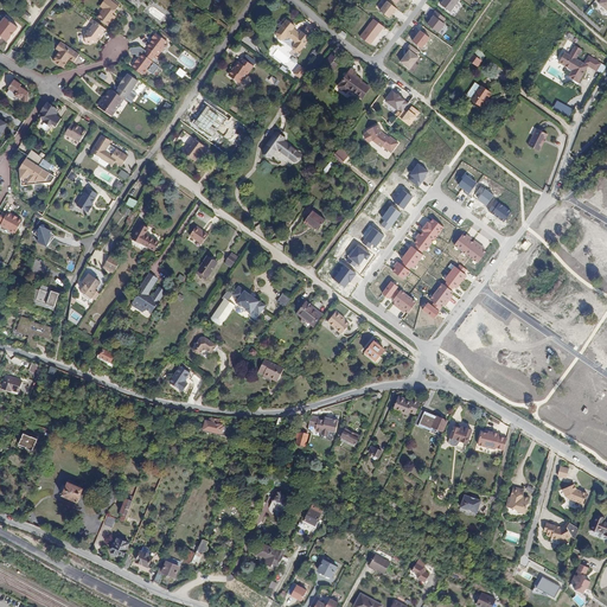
[(114,14),(119,6),(110,0),(104,0),(104,1),(107,4),(104,8),(97,18),(108,25),(115,16),(114,14)]
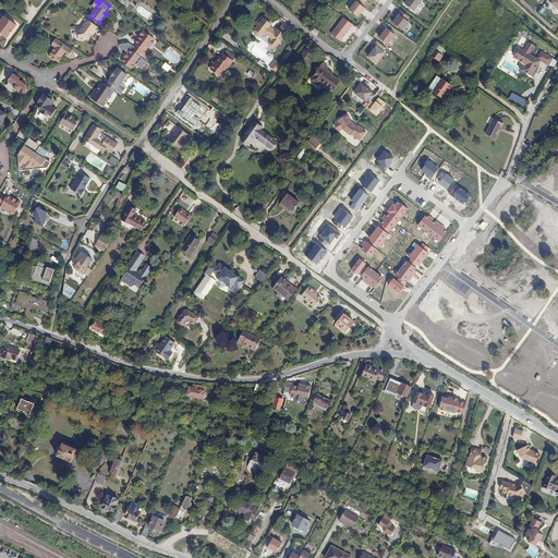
[(408,0),(404,4),(413,12),(422,0),(408,0)]
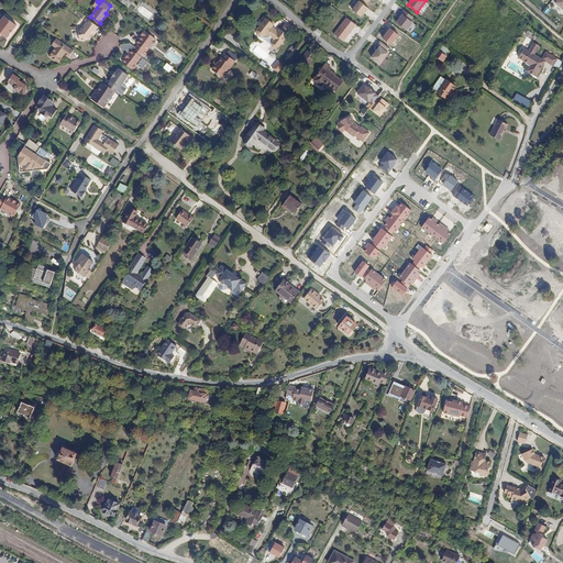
[(562,0),(553,0),(552,2),(562,10),(562,0)]
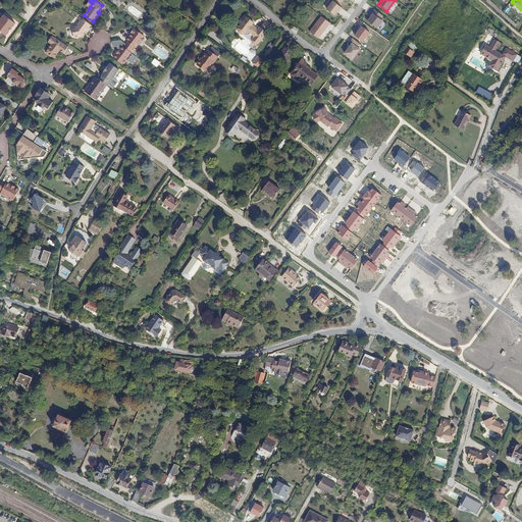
[(333,2),(327,10),(335,16),(342,8),(333,2)]
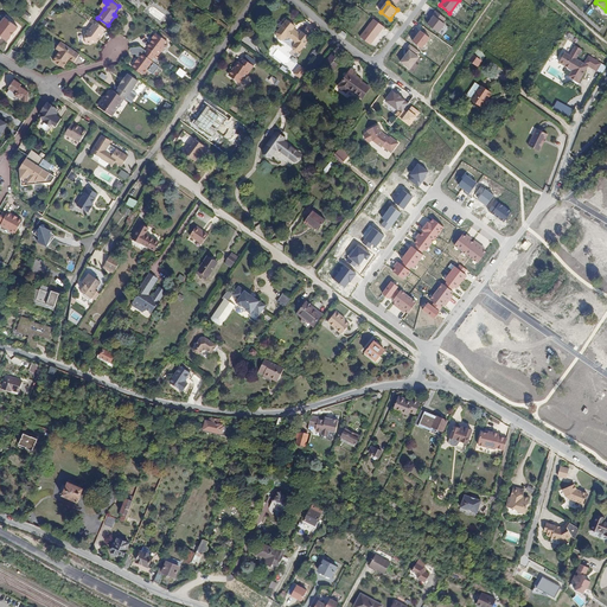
[(286,20),(274,11),(263,24),(264,27),(268,31),(273,31),(275,29),(278,29),(295,42),(292,45),(293,49),(295,51),(299,51),(310,38),(295,26),(293,29),(285,23),(286,20)]
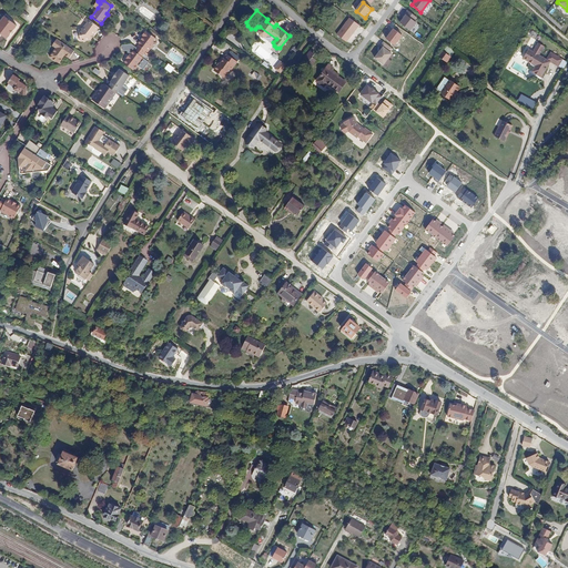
[(406,16),(401,23),(412,32),(417,24),(415,22),(417,19),(408,11),(405,14),(406,16)]
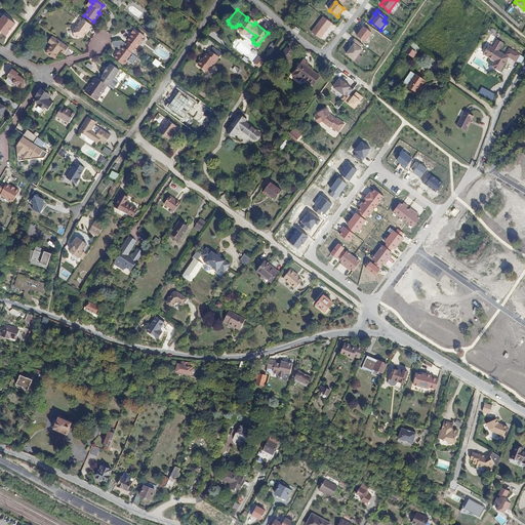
[(333,22),(323,14),(311,30),(321,37),(333,22)]
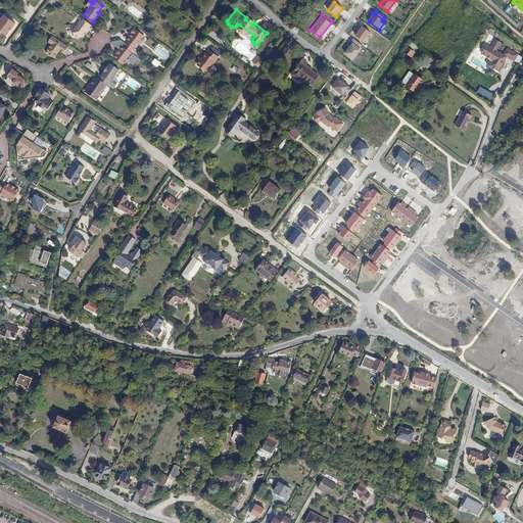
[(16,26),(5,17),(0,24),(0,33),(8,38),(16,26)]
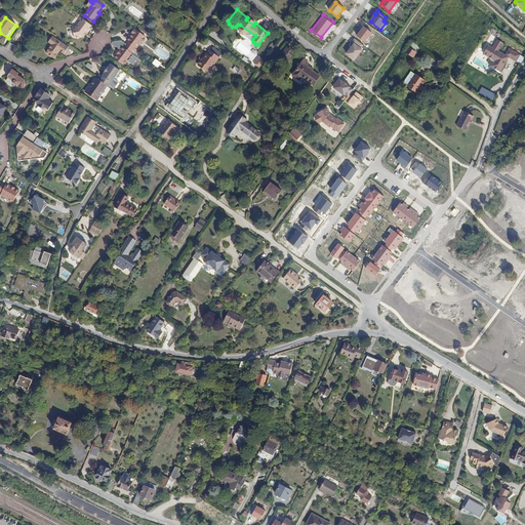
[(92,25),(82,17),(81,21),(78,26),(74,27),(76,38),(84,37),(92,25)]
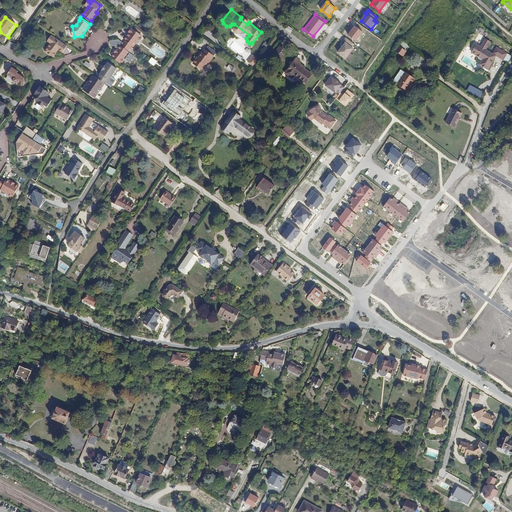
[(142,36),(140,35),(140,33),(131,27),(128,32),(129,32),(130,33),(128,36),(127,35),(124,39),(125,40),(123,43),(130,48),(132,45),(134,46),(139,39),(141,39),(142,37),(142,36)]
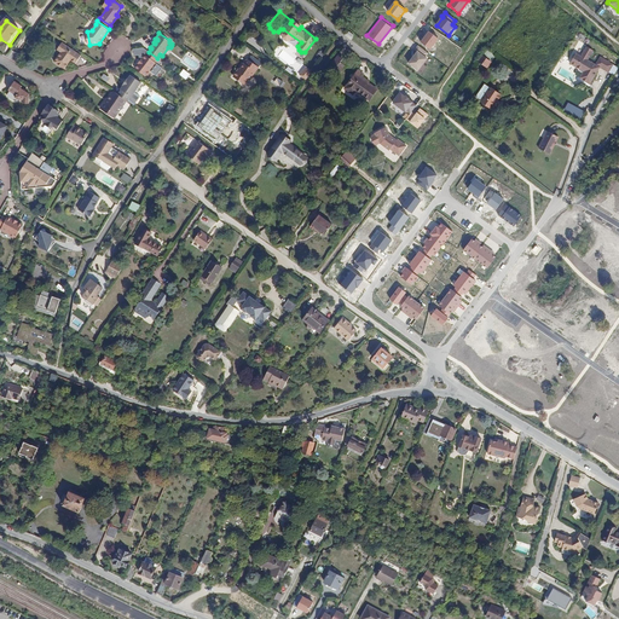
[(429,33),(422,44),(431,51),(439,40),(429,33)]
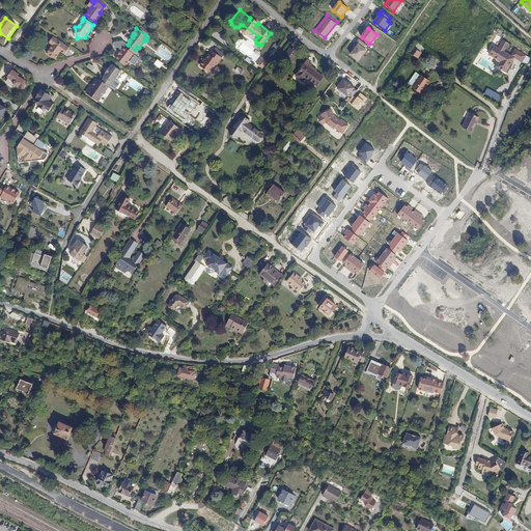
[(496,44),(492,42),(486,50),(498,57),(495,62),(503,67),(511,53),(520,58),(523,51),(512,45),(508,51),(501,47),(506,39),(500,35),(496,44)]
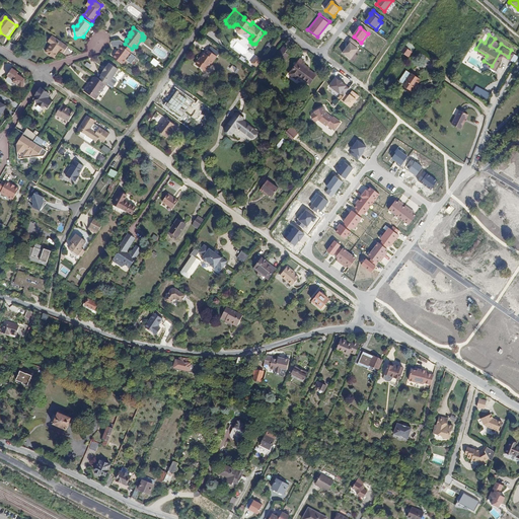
[(64,55),(69,48),(54,38),(49,44),(53,46),(47,54),(55,60),(59,54),(58,54),(60,52),(64,55)]
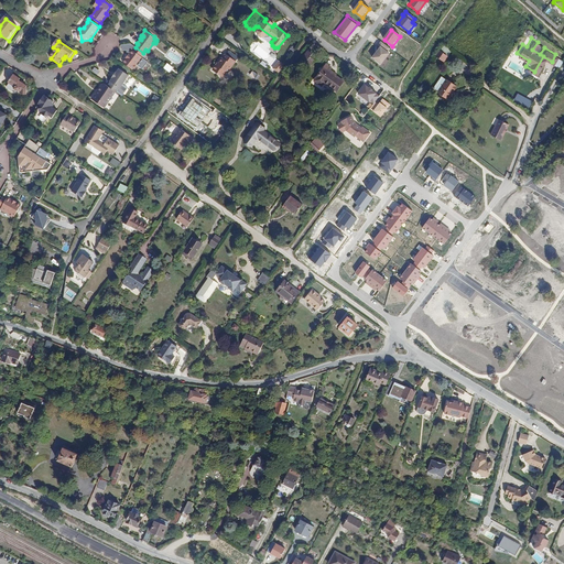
[(381,47),(372,58),(381,65),(389,54),(388,53),(390,49),(382,42),(379,46),(381,47)]
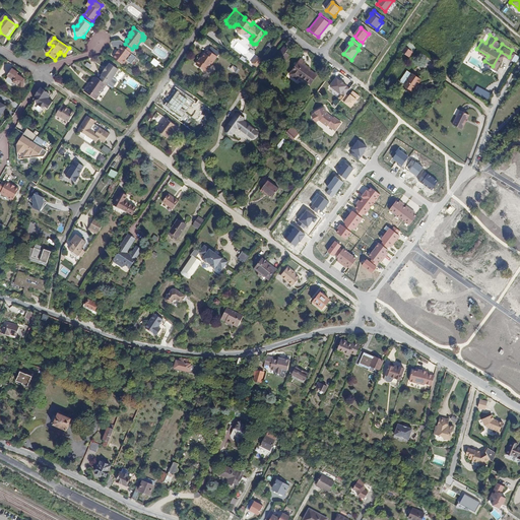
[(124,46),(123,46),(120,49),(121,50),(118,54),(117,53),(114,57),(122,62),(123,63),(125,63),(126,61),(126,59),(131,52),(130,51),(132,49),(125,44),(124,46)]
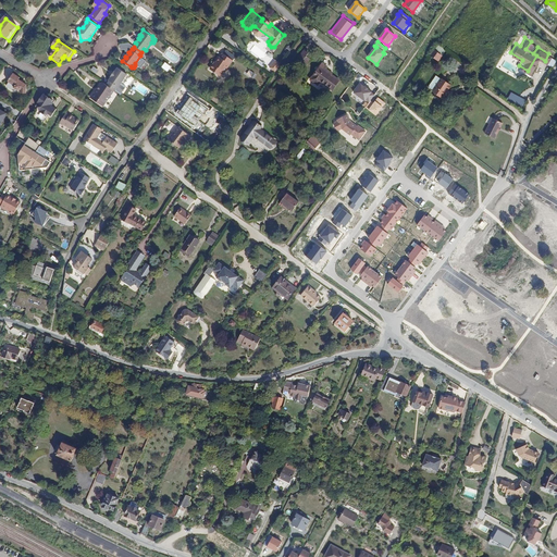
[(442,52),(433,47),(430,52),(438,58),(442,52)]
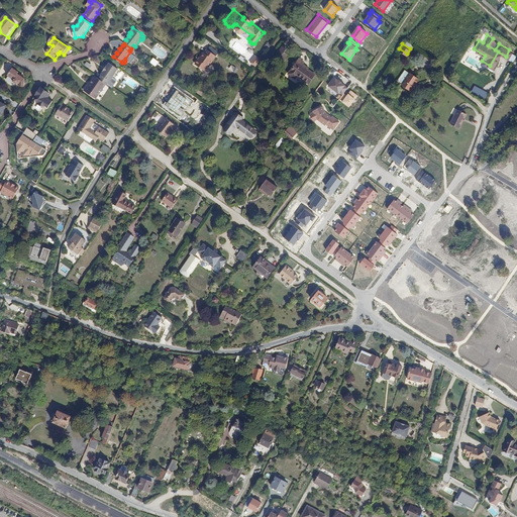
[(277,54),(281,57),(285,52),(287,48),(283,45),(277,54)]
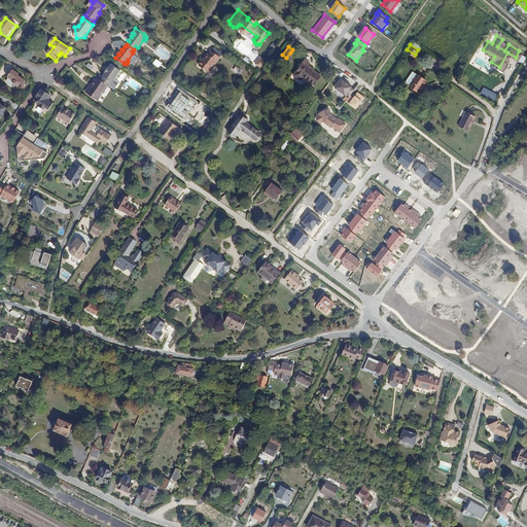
[(214,69),(221,58),(212,51),(206,60),(205,62),(203,61),(200,66),(210,73),(213,68),(214,69)]
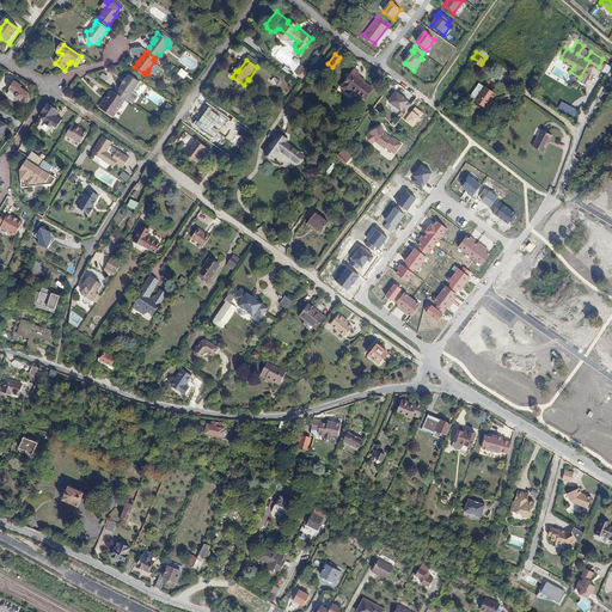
[(359,73),(354,69),(342,86),(349,92),(353,89),(365,98),(372,87),(365,81),(356,77),(359,73)]
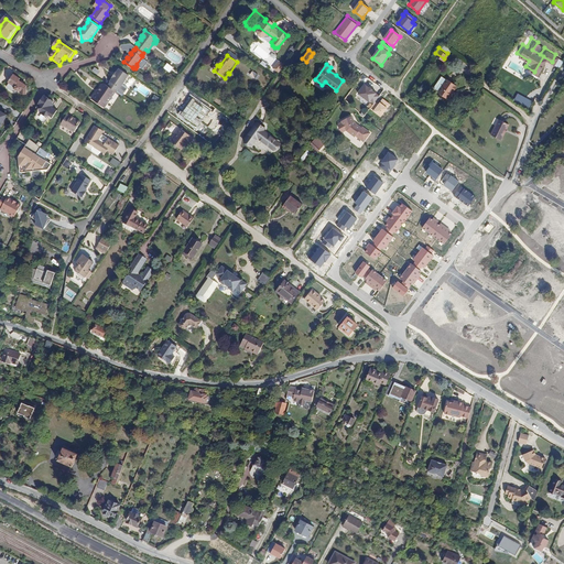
[(129,75),(119,68),(117,73),(116,73),(112,78),(110,83),(111,83),(109,87),(115,91),(122,96),(128,88),(122,85),(129,75)]
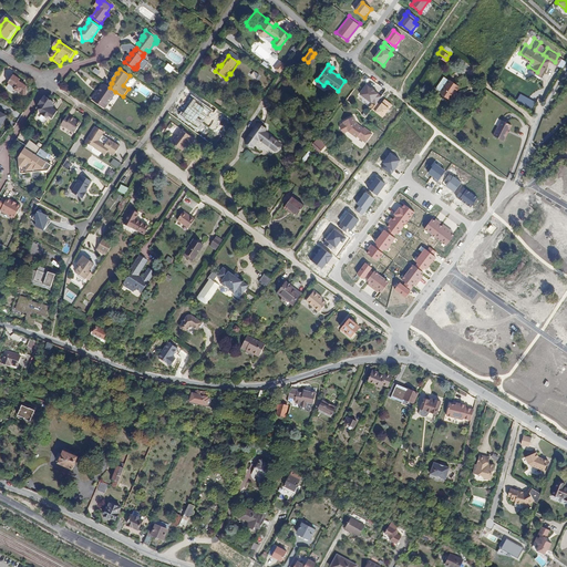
[(254,71),(250,76),(256,81),(260,75),(254,71)]
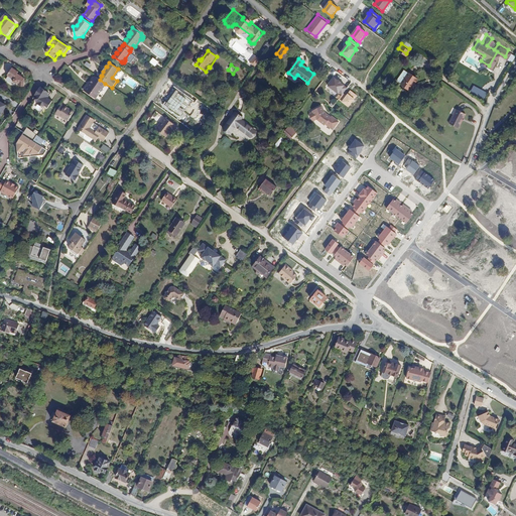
[(19,73),(19,71),(14,67),(8,74),(9,75),(15,79),(14,80),(16,81),(18,83),(19,82),(21,83),(21,85),(26,85),(26,78),(19,73)]
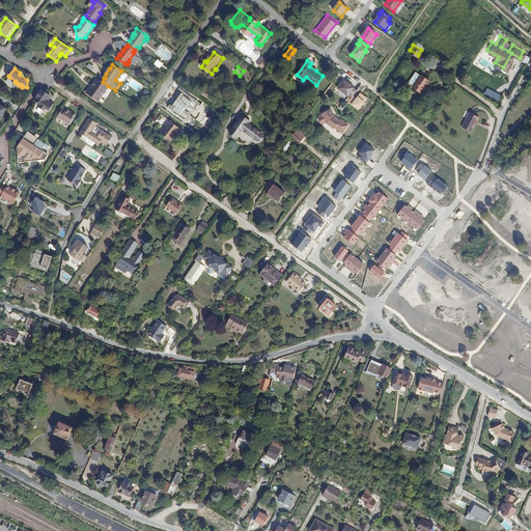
[(414,70),(413,70),(412,72),(413,72),(409,77),(408,77),(406,80),(411,84),(419,73),(414,70)]
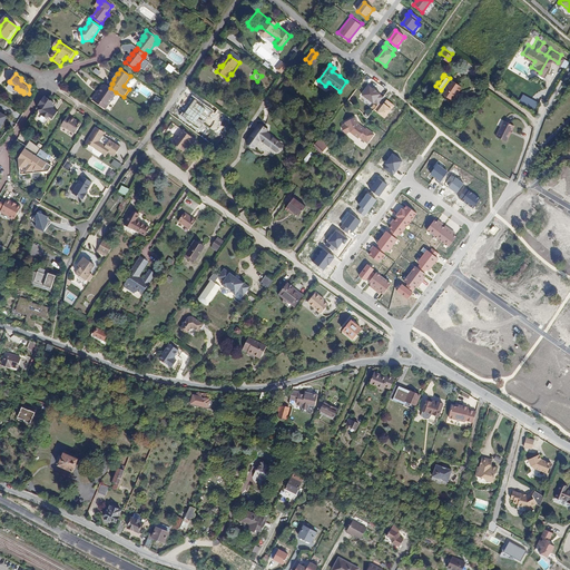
[(460,86),(450,78),(441,90),(440,91),(450,98),(452,92),(455,89),(457,90),(460,86)]
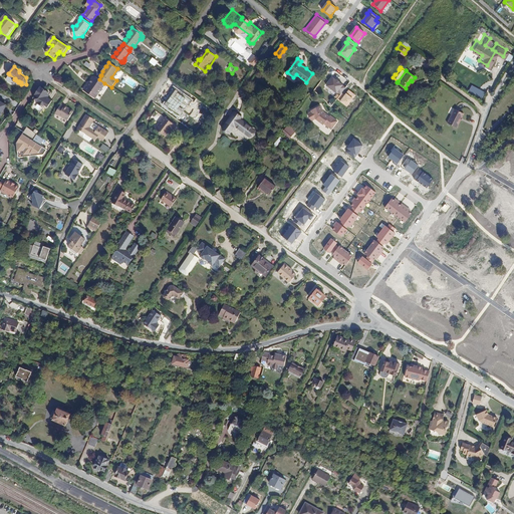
[(7,77),(14,82),(16,80),(14,79),(15,78),(9,74),(7,77)]
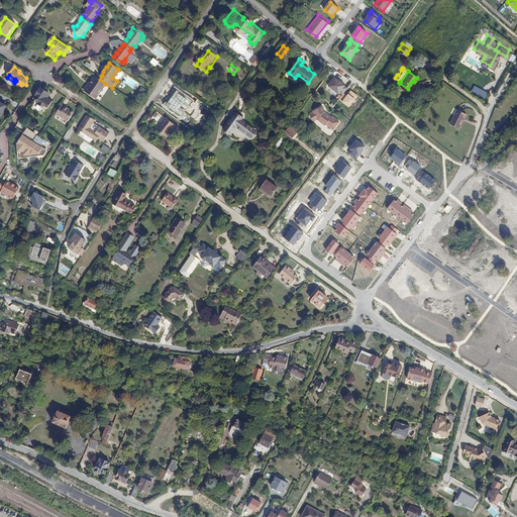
[(90,87),(88,86),(84,91),(95,99),(105,84),(100,80),(96,78),(94,81),(93,81),(91,83),(91,85),(90,87)]
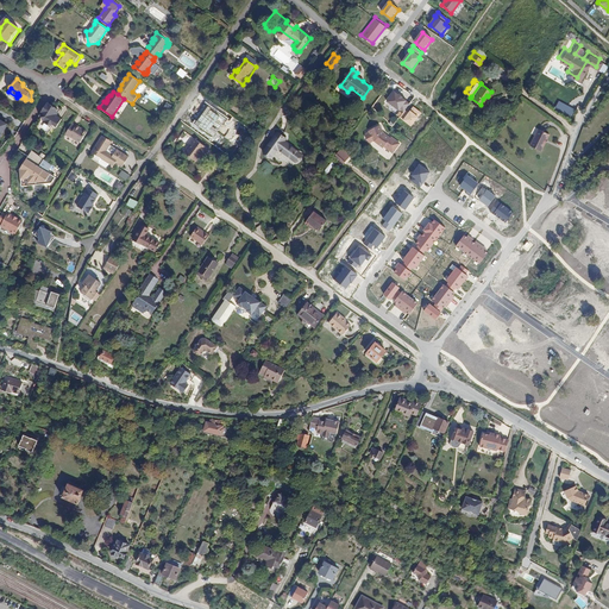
[(52,124),(55,123),(57,124),(61,126),(64,119),(60,115),(58,114),(61,110),(57,106),(50,101),(43,111),(45,119),(52,124)]
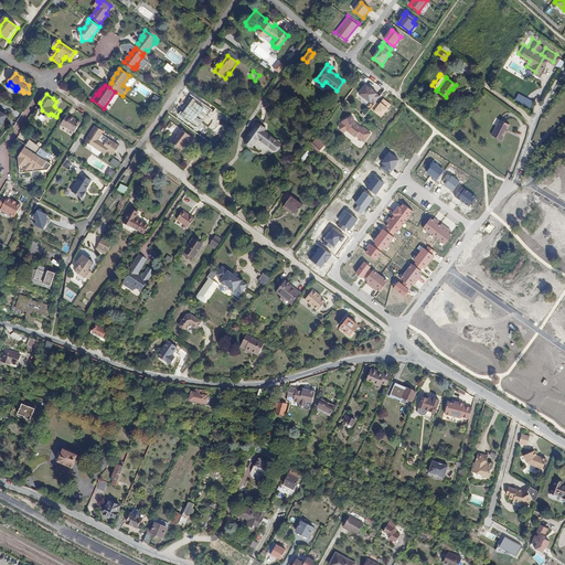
[(534,102),(521,95),(516,102),(529,112),(531,106),(534,102)]
